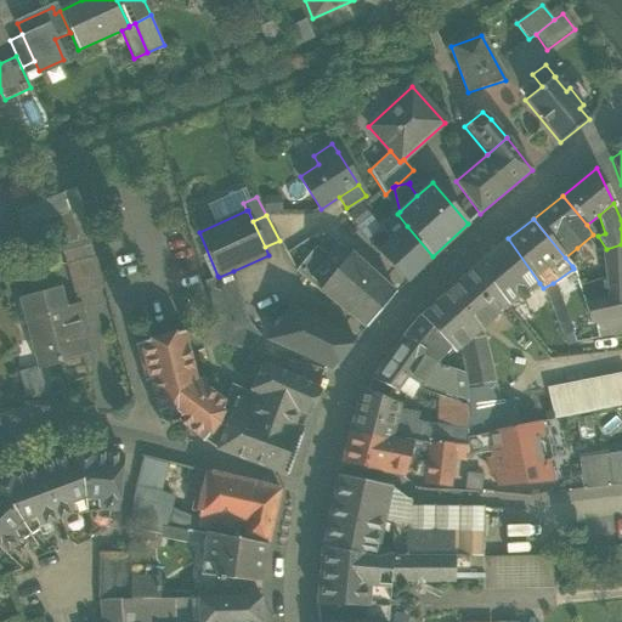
[(385,246),(378,252),(406,282),(433,256),(407,226),(385,246)]
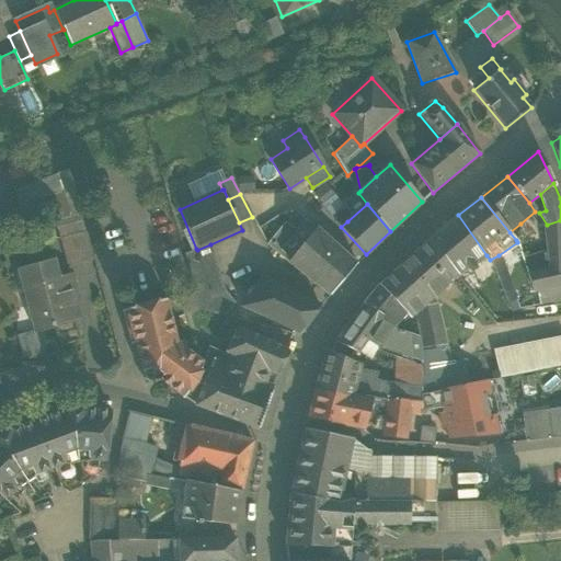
[(348,213),(343,217),(347,221),(352,217),(348,213)]
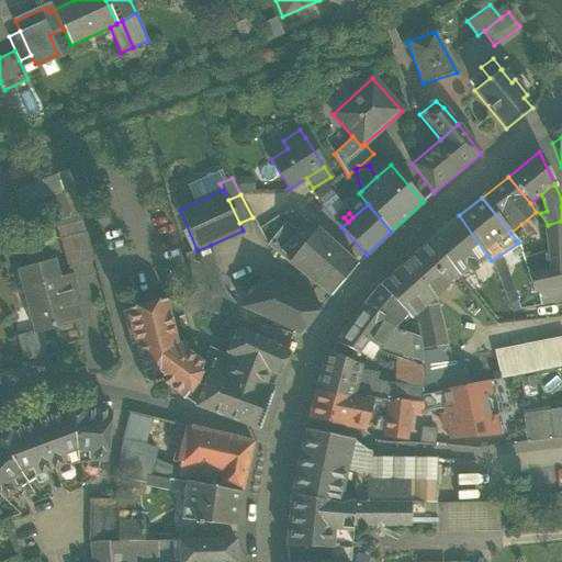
[(487,256),(459,215),(436,235),(429,242),(458,277),(487,256)]
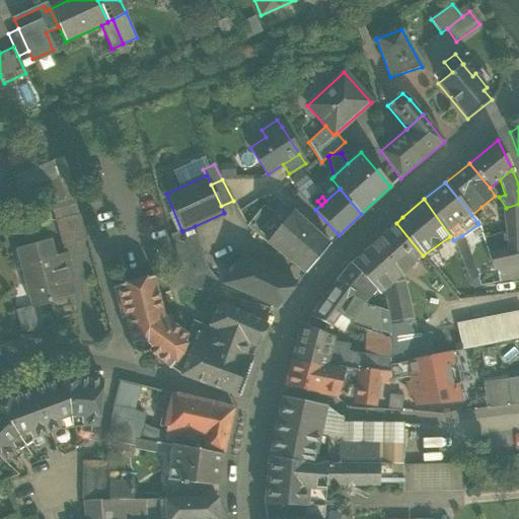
[(264,207),(246,226),(267,242),(292,212),(282,203),(273,214),(264,207)]
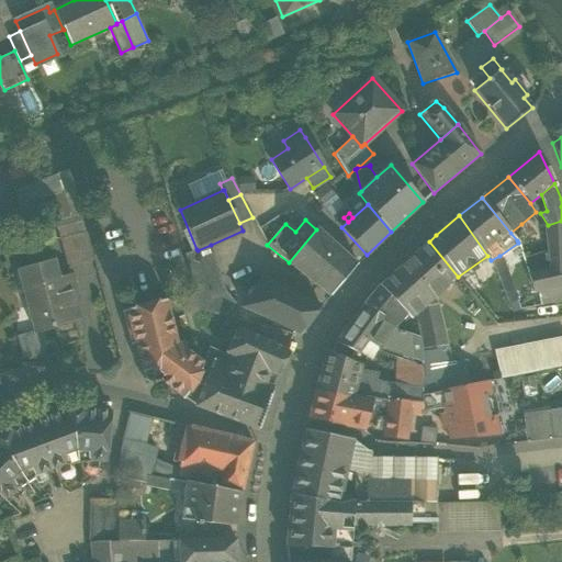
[(561,221),(548,225),(544,226),(549,270),(528,274),(535,292),(538,291),(561,285),(561,221)]
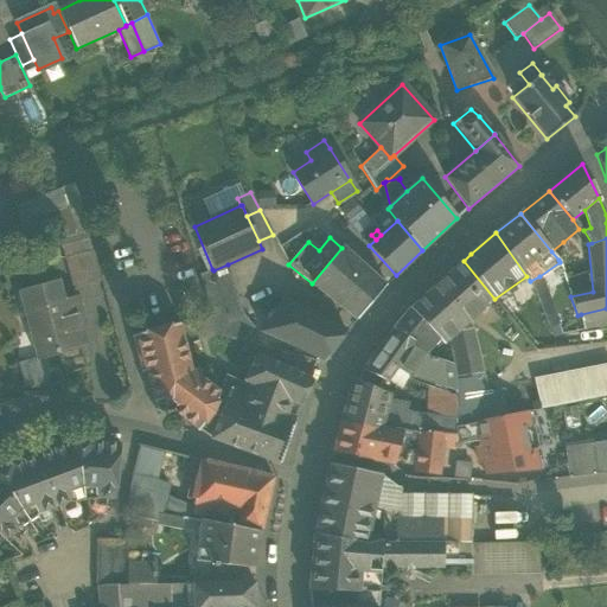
[(563,242),(551,251),(558,260),(569,249),(563,242)]
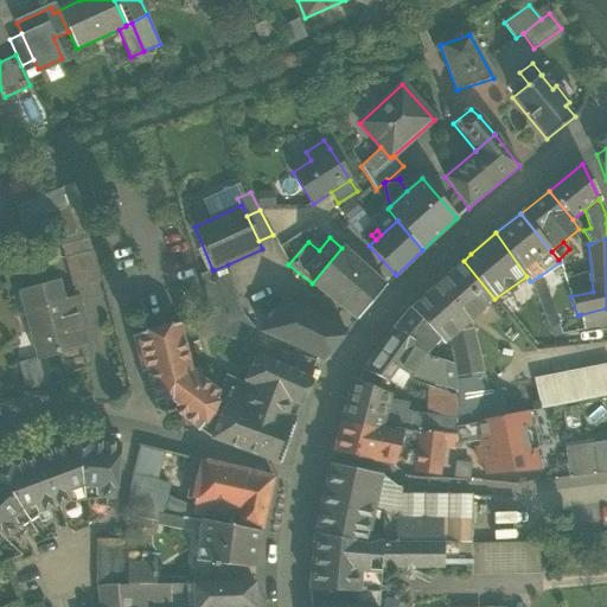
[(385,286),(342,247),(342,248),(312,283),(356,320),(385,286)]
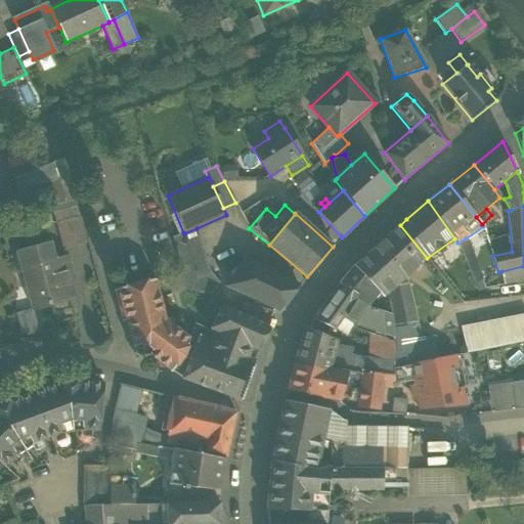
[(80,217),(56,223),(61,245),(85,238),(80,217)]
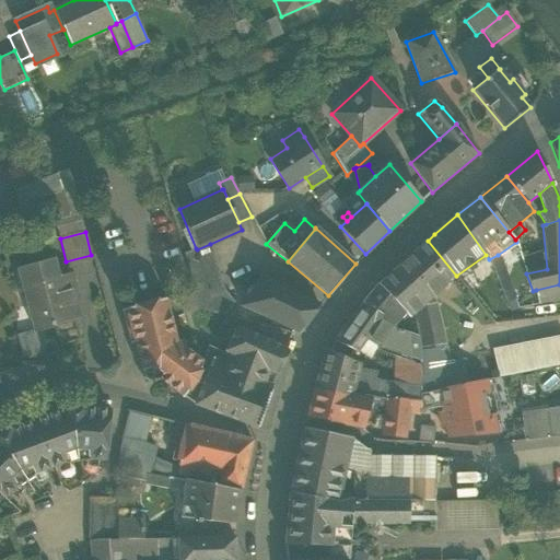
[(210,244),(197,249),(196,248),(183,255),(188,270),(216,260),(210,244)]
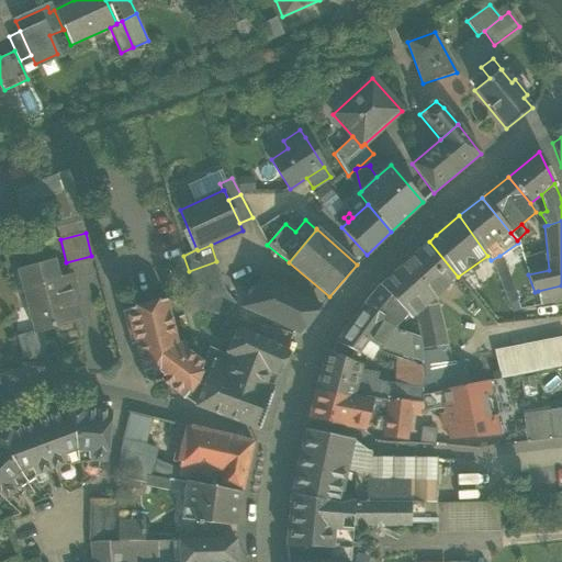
[(450,283),(424,246),(380,285),(406,314),(411,318),(415,314),(433,299),(450,283)]
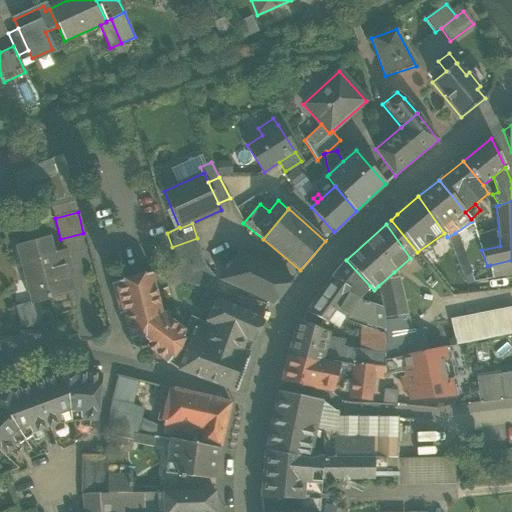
[(483,227),(475,230),(480,245),(488,242),(483,227)]
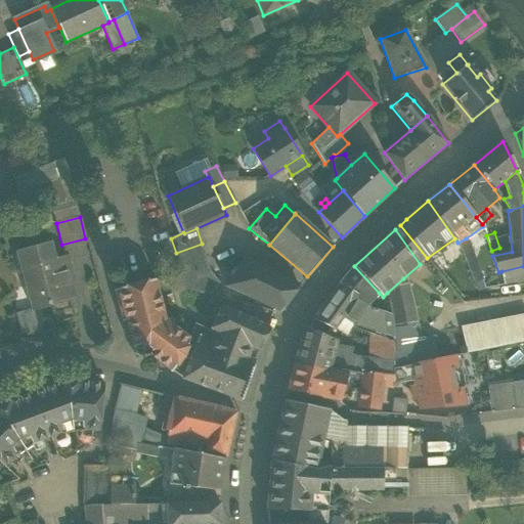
[(466,238),(457,243),(464,258),(473,255),(466,238)]
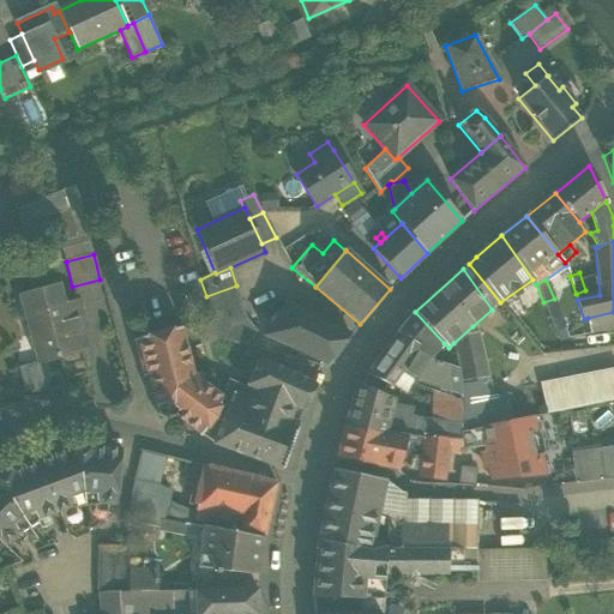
[(236,286),(206,296),(218,338),(246,345),(257,332),(246,319),(236,286)]
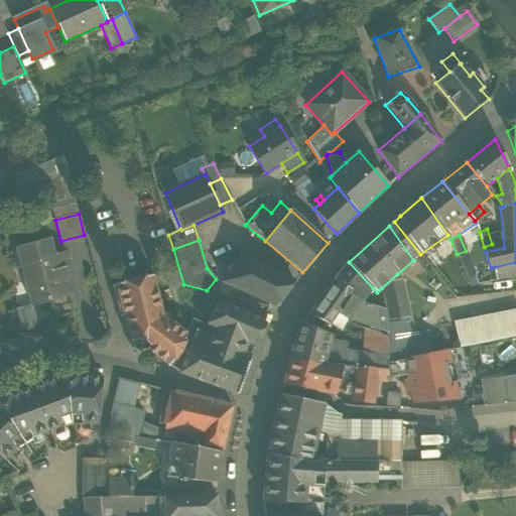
[(42,241),(16,248),(31,305),(73,294),(65,269),(70,268),(65,253),(45,257),(42,241)]
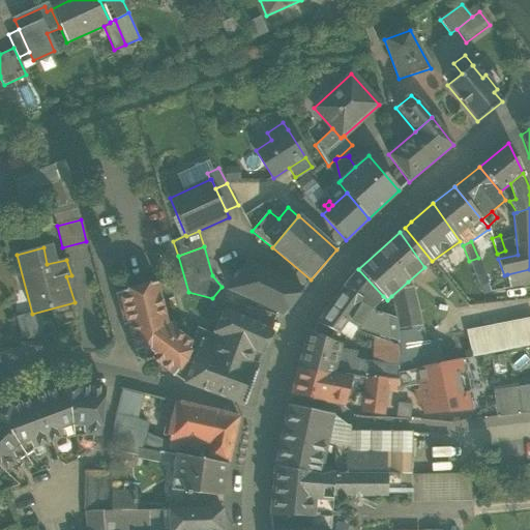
[(302,290),(247,263),(229,290),(284,315),(302,290)]
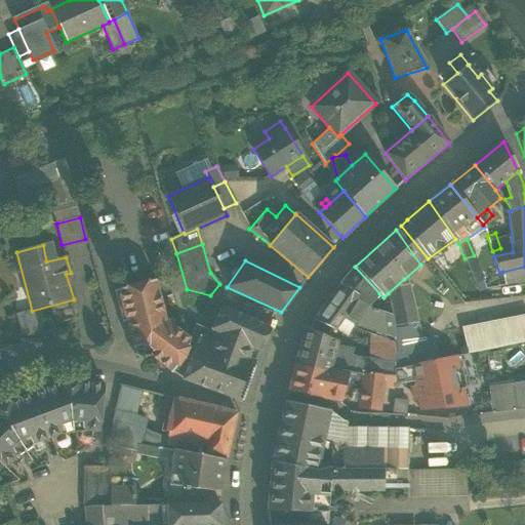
[(379,293),(355,267),(339,285),(358,294),(354,299),(366,308),(366,307),(379,293)]
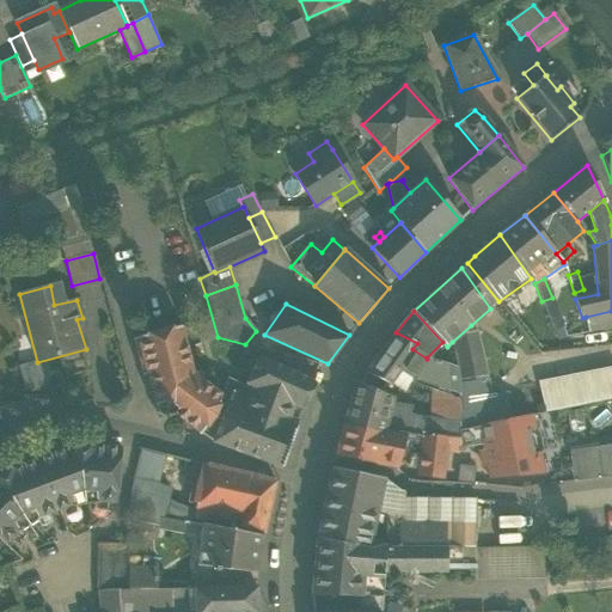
[(611,311),(586,317),(588,332),(611,328),(611,311)]
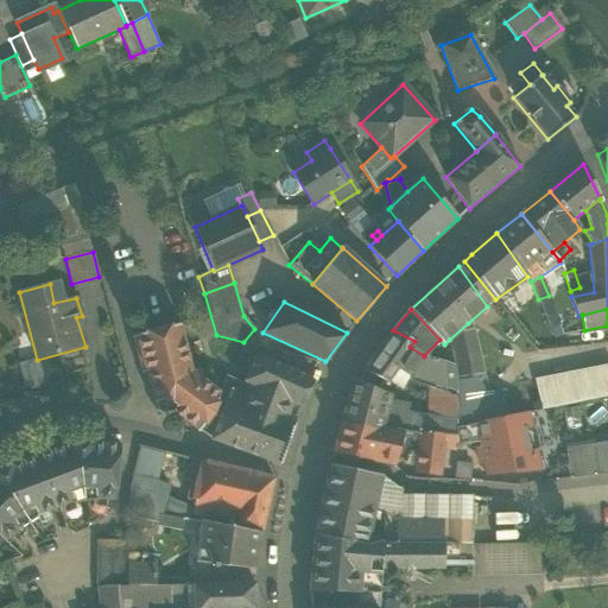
[(468,323),(449,340),(456,365),(457,381),(483,378),(473,329),(468,323)]
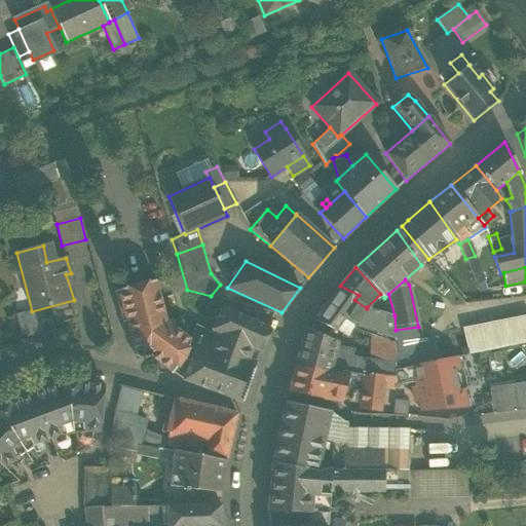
[(155,280),(115,291),(115,292),(123,322),(122,322),(122,323),(127,322),(136,355),(138,355),(150,357),(172,372),(171,372),(172,373),(184,358),(190,340),(190,339),(189,340),(174,328),(172,321),(165,323),(154,282),(155,282),(155,280)]
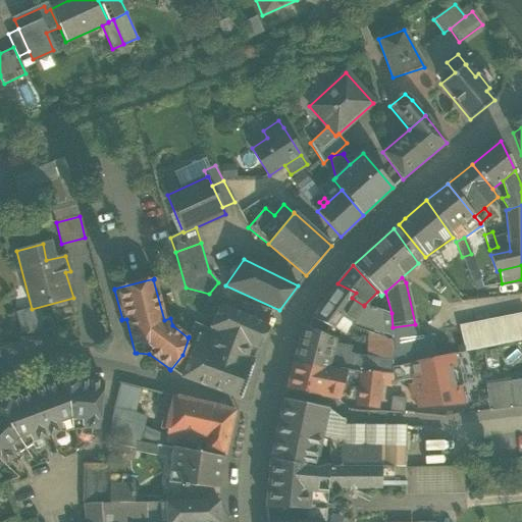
[(337,283),(313,318),(332,327),(341,315),(352,323),(364,306),(352,298),(356,293),(337,283)]
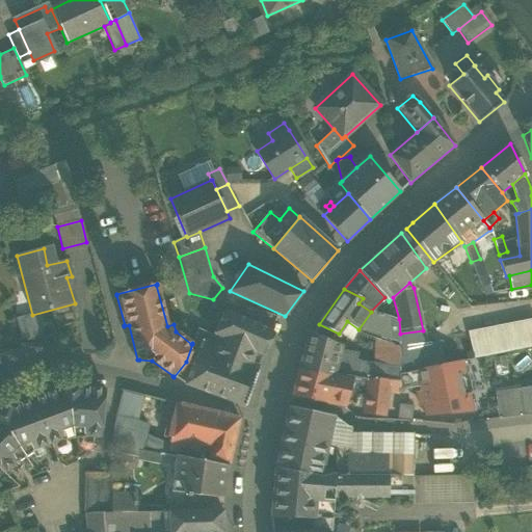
[(396,319),(371,311),(371,312),(358,329),(399,342),(396,319)]
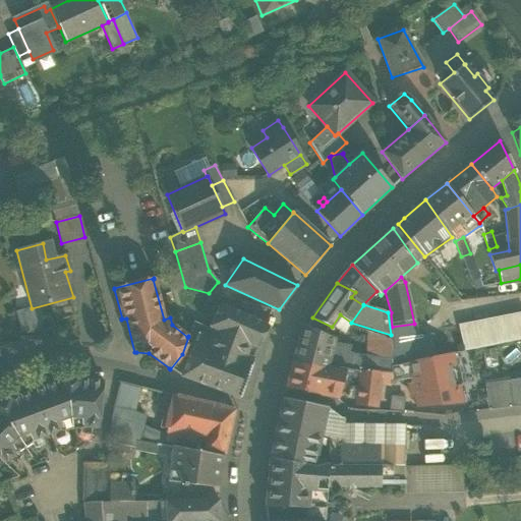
[(220,305),(209,330),(215,332),(213,338),(197,333),(182,377),(225,393),(240,398),(258,348),(269,327),(268,326),(267,327),(220,305)]
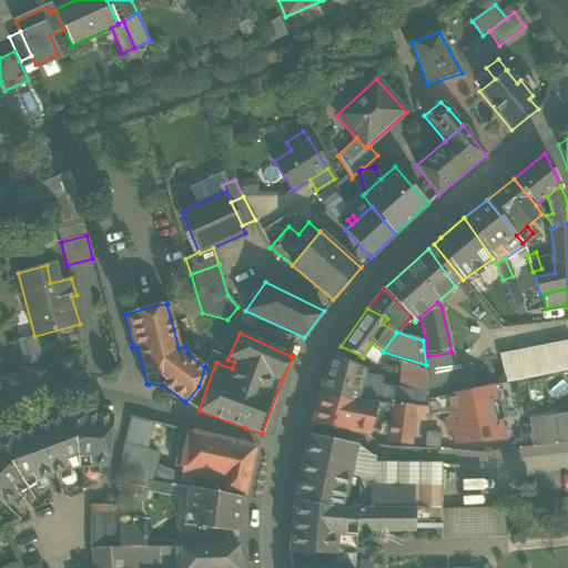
[(567,342),(499,355),(505,383),(567,369),(567,342)]
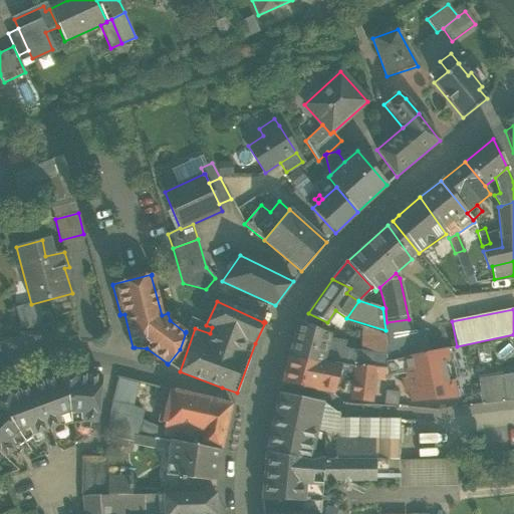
[(409,319),(387,322),(388,335),(411,333),(409,319)]
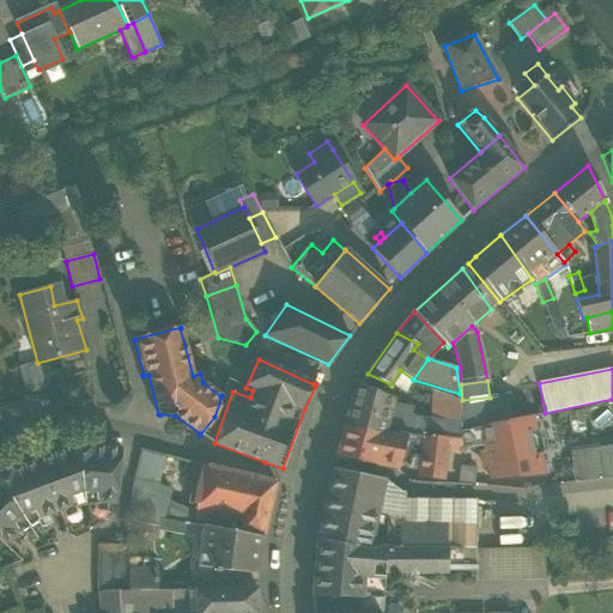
[(393,399),(356,382),(345,425),(386,431),(393,399)]
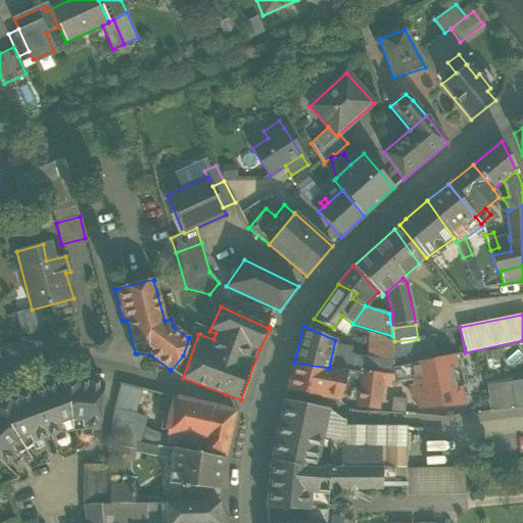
[(392,362),(347,357),(349,348),(334,346),(329,368),(333,369),(347,371),(392,376),(392,375),(392,367),(392,362)]
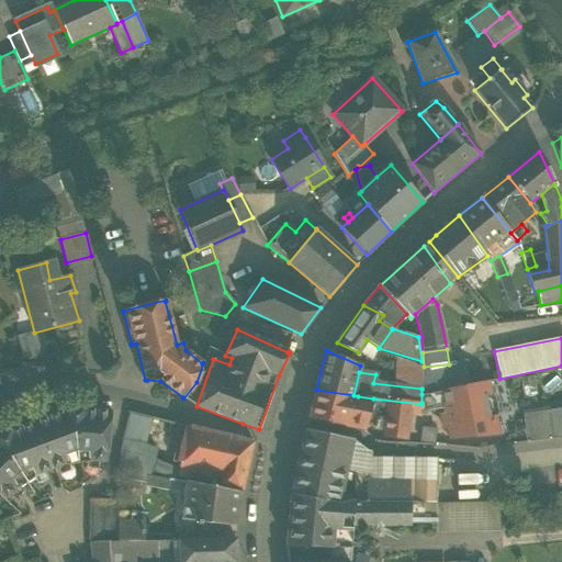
[(454,372),(423,375),(422,389),(422,394),(458,388),(454,372)]
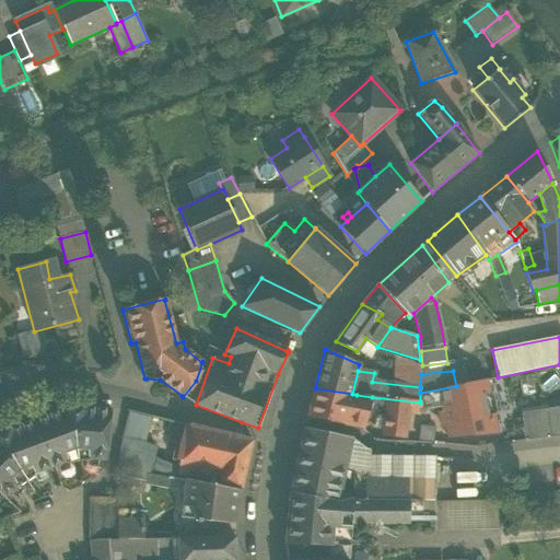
[(486,383),(420,393),(420,401),(427,400),(428,410),(442,408),(450,439),(496,434),(486,383)]
